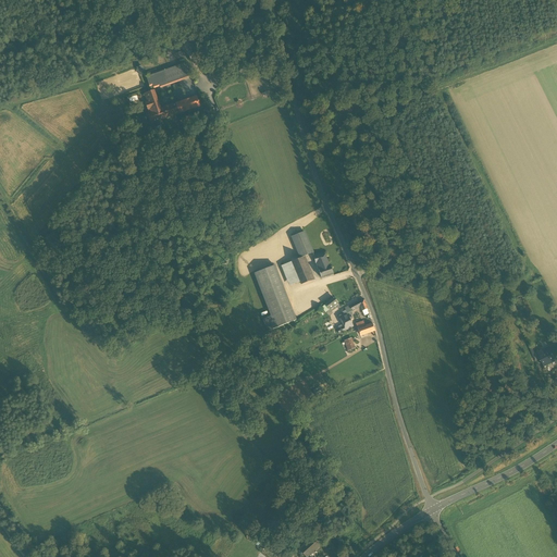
[(185,57),(183,51),(174,54),(176,60),(185,57)]
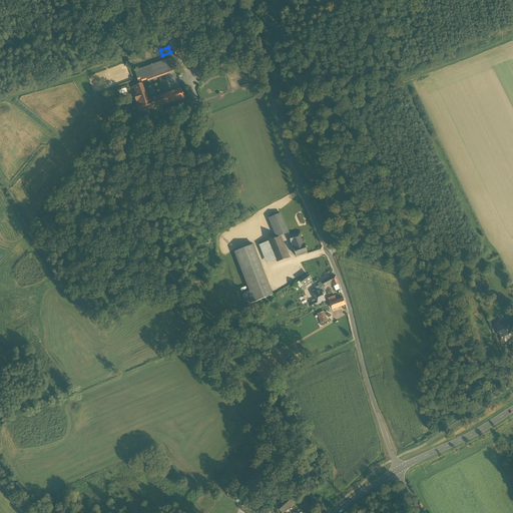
[(169,58),(143,68),(144,71),(170,61),(169,58)]
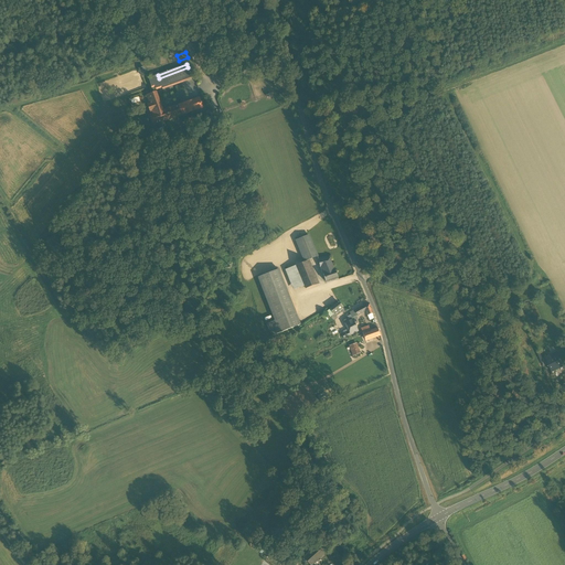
[(138,70),(139,71),(141,77),(142,77),(147,75),(145,66),(138,70)]
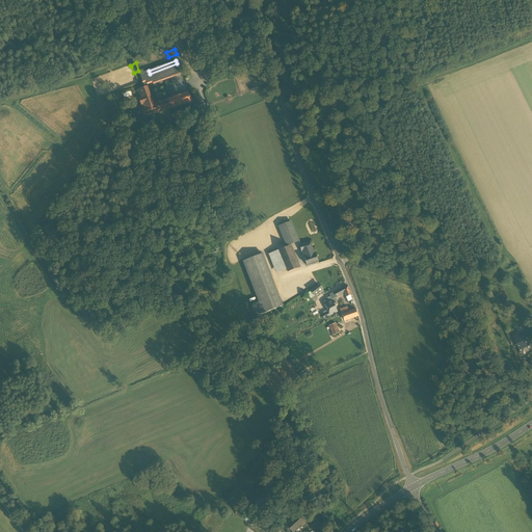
[(147,81),(148,84),(153,82),(153,83),(181,74),(177,63),(150,74),(149,71),(140,74),(143,82),(147,81)]
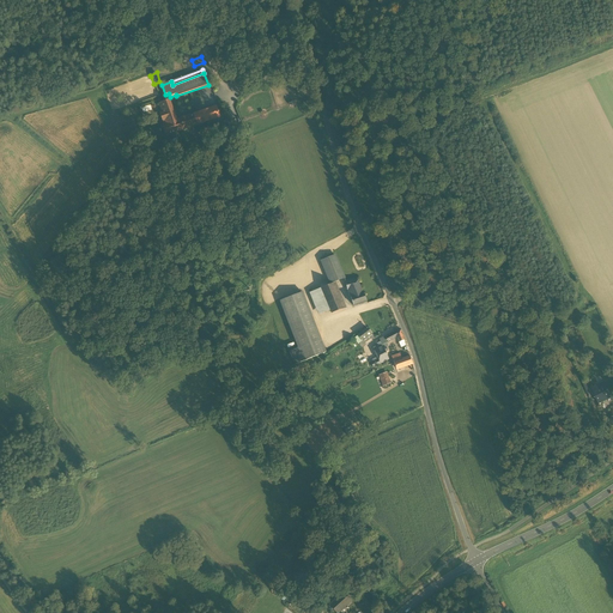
[(163,126),(167,135),(170,134),(196,126),(193,115),(176,121),(169,101),(164,103),(159,104),(163,113),(161,113),(164,125),(163,126)]
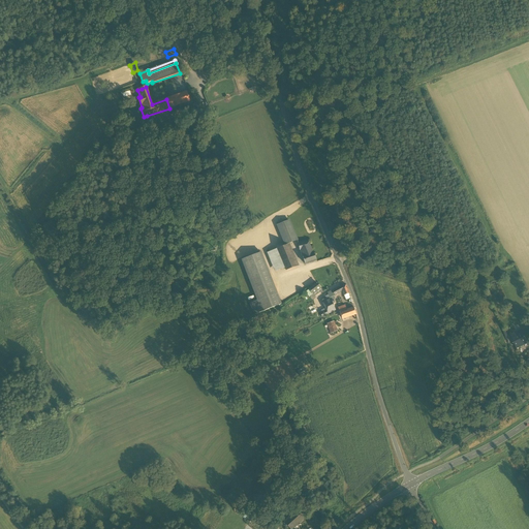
[(166,99),(169,109),(189,101),(186,92),(166,99)]
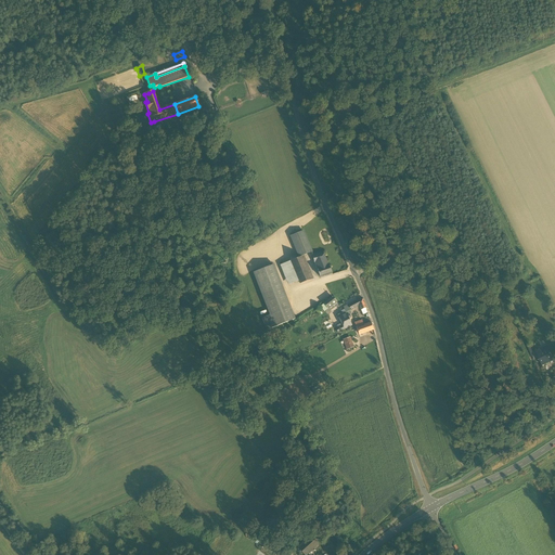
[(291,236),(299,257),(311,252),(304,232),(291,236)]
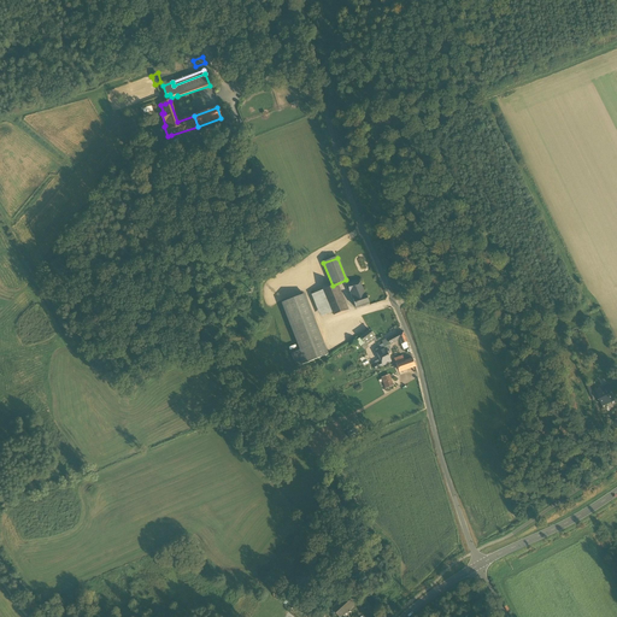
[(351,293),(353,300),(365,295),(359,281),(347,283),(350,293),(351,293)]
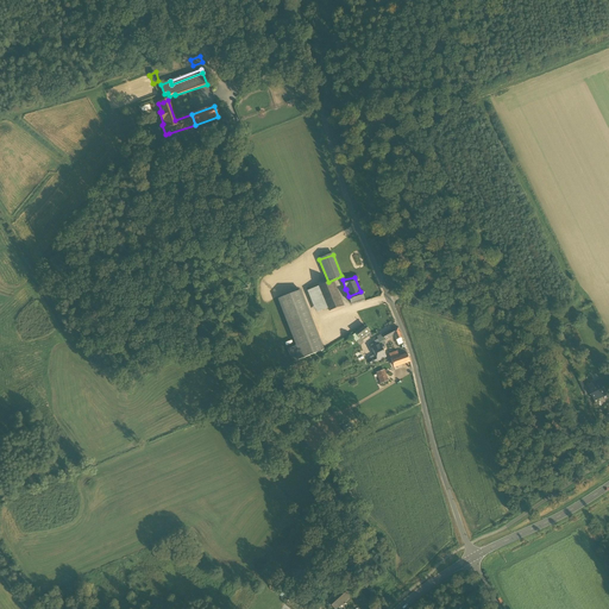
[(331,282),(320,287),(328,308),(330,312),(341,308),(331,282)]
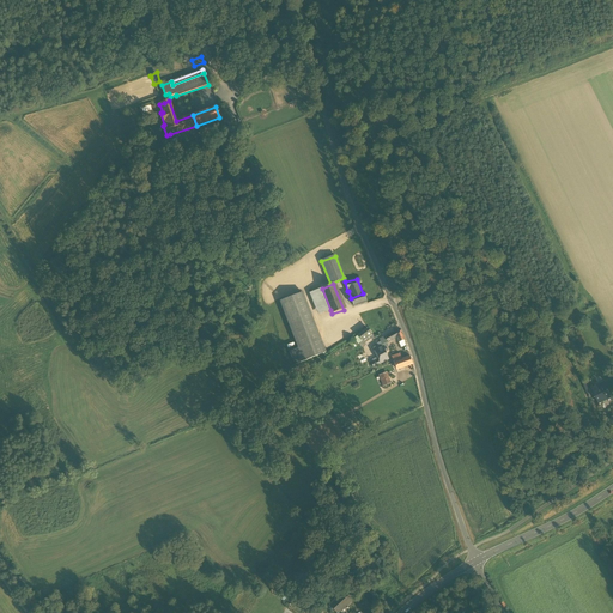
[(319,316),(331,310),(322,289),(309,293),(319,316)]
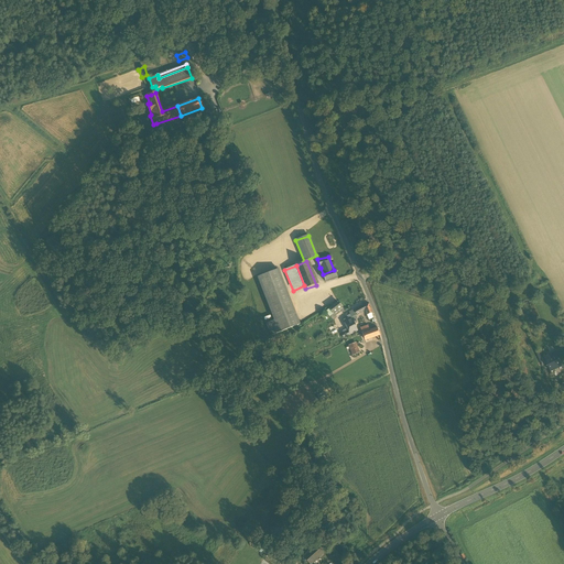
[(266,324),(271,336),(300,325),(278,269),(257,278),(274,321),(266,324)]
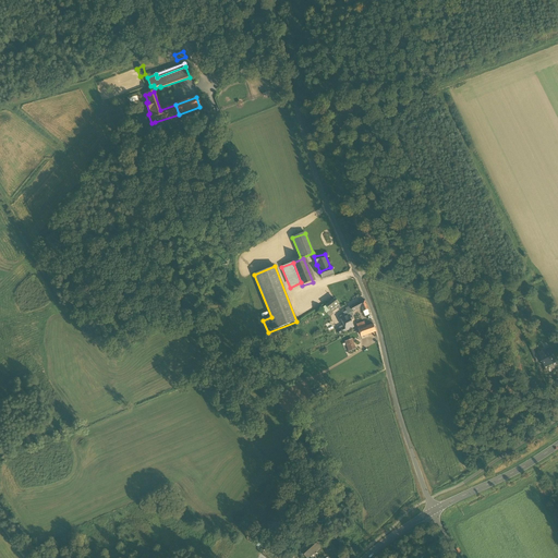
[(319,271),(322,279),(334,276),(330,267),(319,271)]
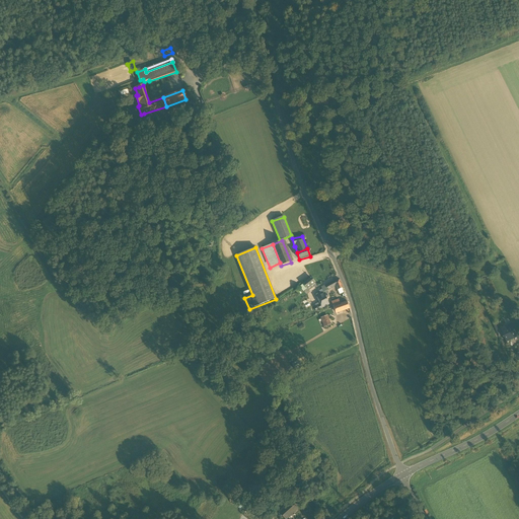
[(303,284),(307,288),(314,283),(310,278),(306,281),(303,284)]
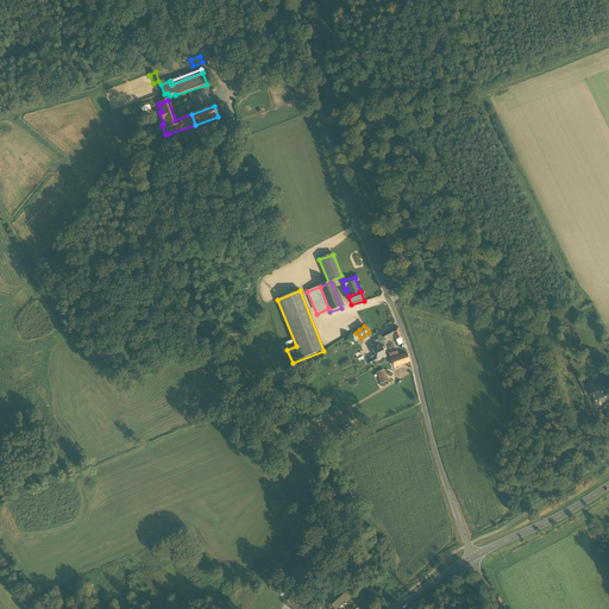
[(394,336),(396,340),(401,338),(397,327),(385,333),(377,338),(377,339),(380,343),(384,340),(394,336)]
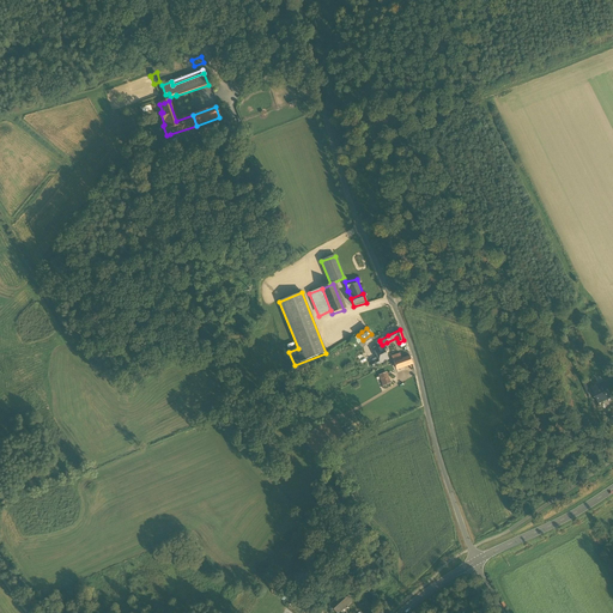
[(377,357),(386,353),(382,347),(380,349),(374,351),(377,357)]
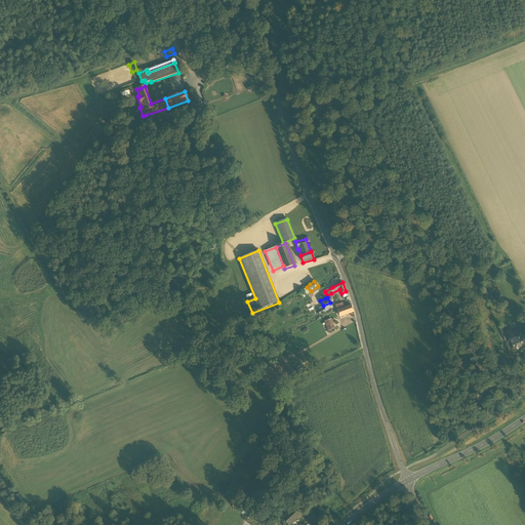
[(332,308),(330,303),(323,306),(324,308),(326,311),(332,308)]
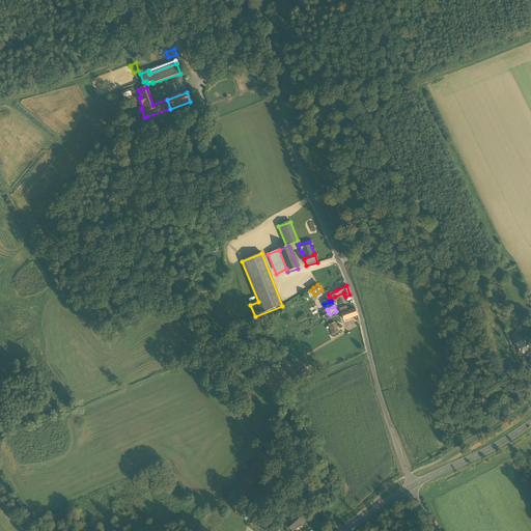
[(340,313),(343,319),(357,314),(355,308),(347,310),(346,311),(340,313)]
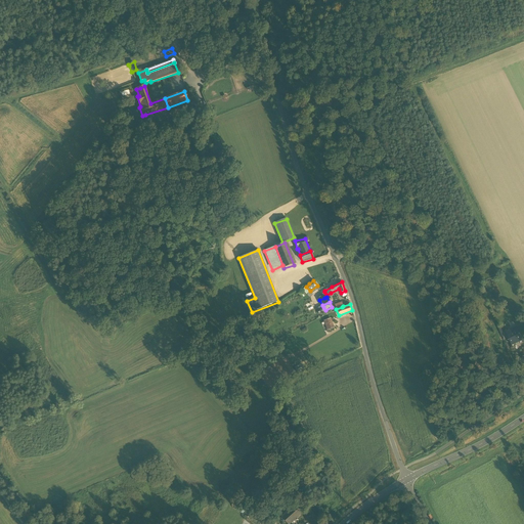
[(326,326),(329,330),(334,328),(331,319),(324,321),(326,326)]
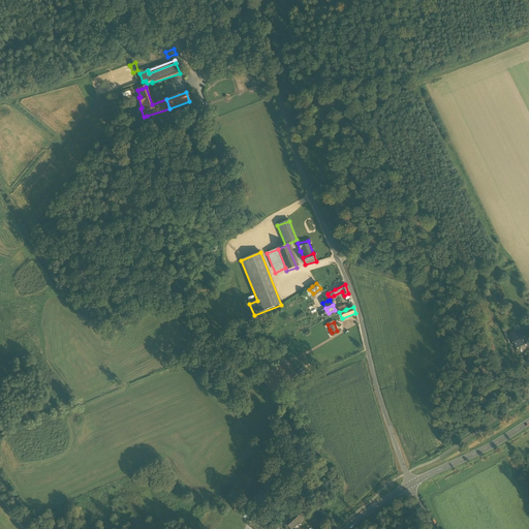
[(512,340),(517,348),(521,346),(520,344),(527,341),(525,338),(524,338),(523,335),(512,340)]
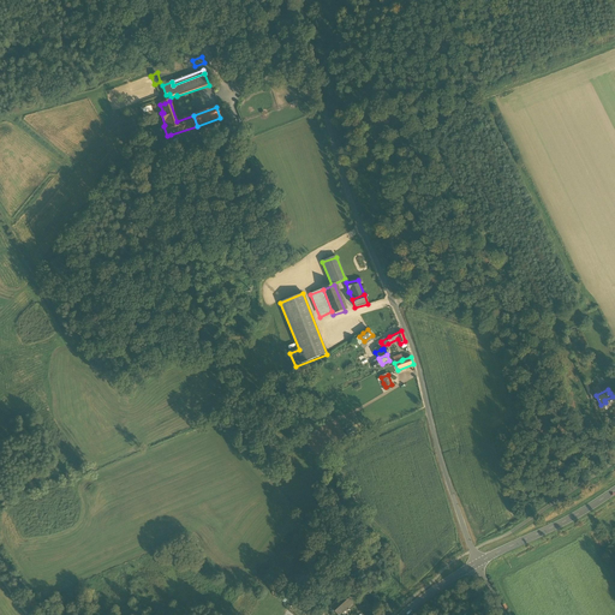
[(330,608),(336,614),(340,614),(353,604),(345,595),(330,608)]
